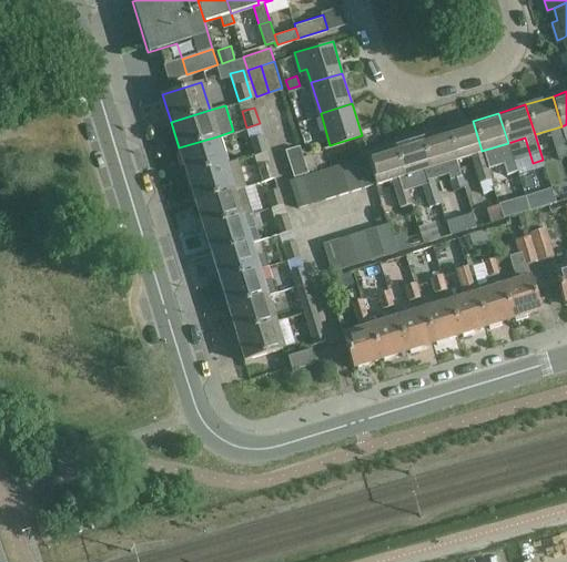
[(473,121),(447,129),(456,159),(472,154),(483,191),(494,187),(482,151),(473,121)]
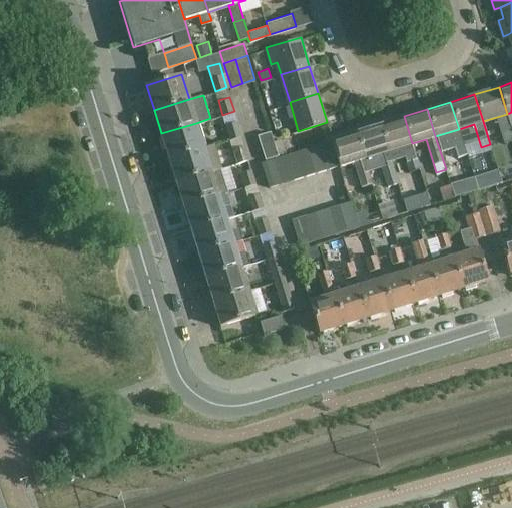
[(404,116),(379,124),(390,159),(405,154),(409,169),(412,168),(417,183),(424,181),(412,143),(404,116)]
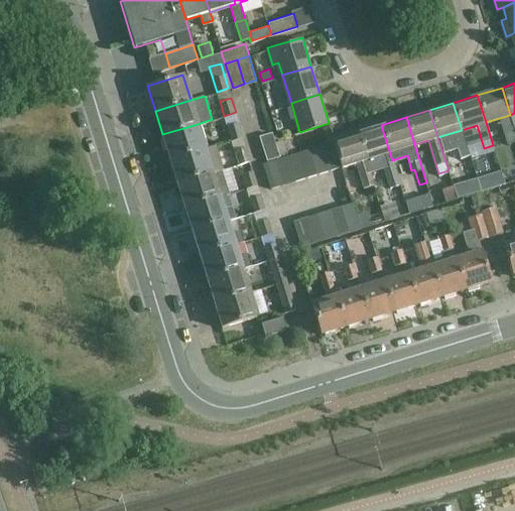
[(289,118),(278,122),(283,138),(295,134),(289,118)]
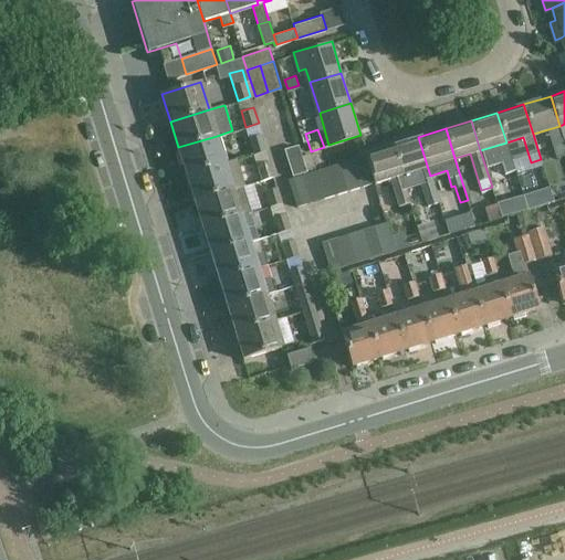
[(267,149),(262,134),(249,137),(254,152),(267,149)]
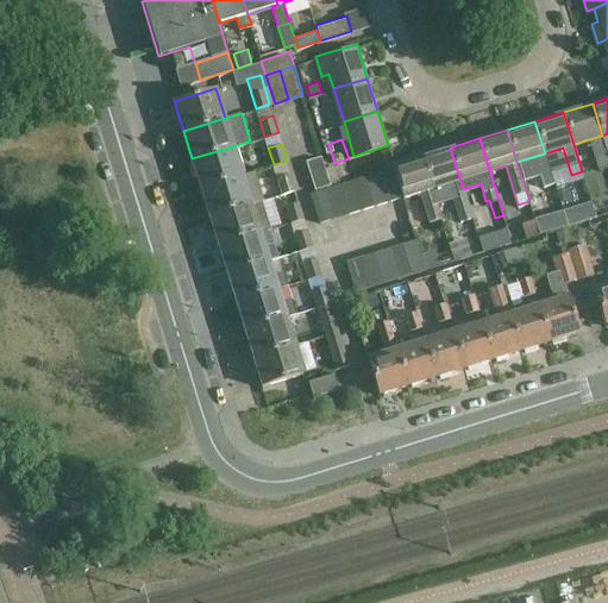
[(200,187),(242,174),(233,146),(192,158),(200,187)]
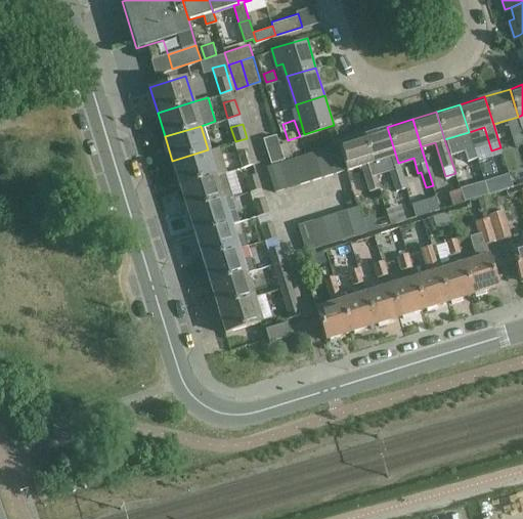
[(387,127),(362,134),(375,173),(389,169),(393,181),(403,178),(398,163),(387,127)]
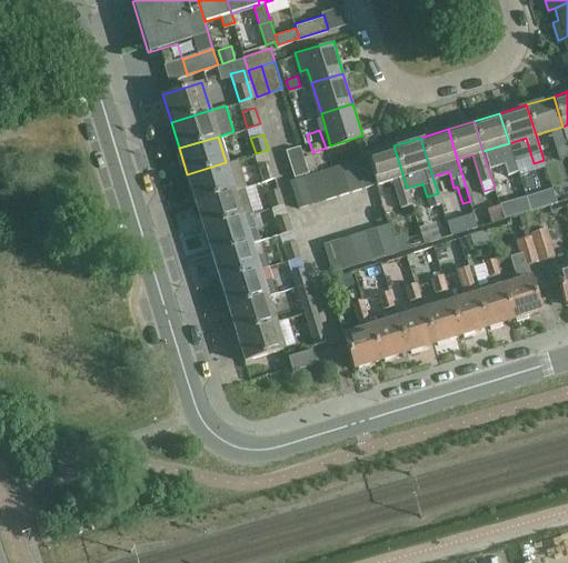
[(558,157),(567,152),(567,138),(554,141),(558,157)]
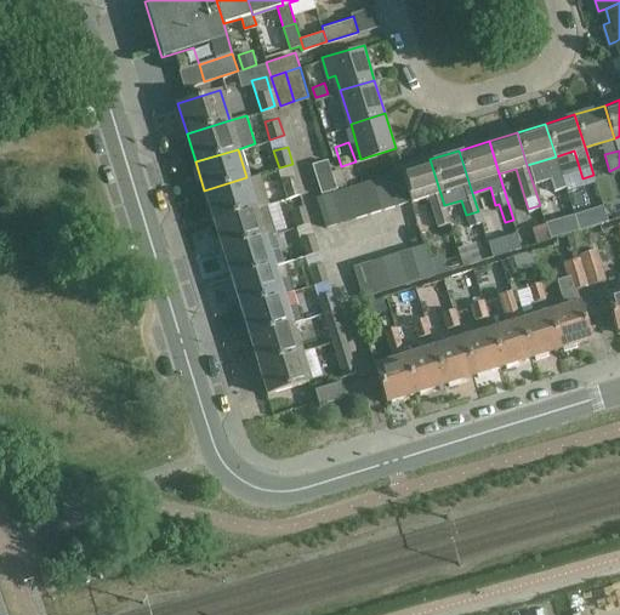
[(322,191),(336,186),(328,158),(312,163),(322,191)]
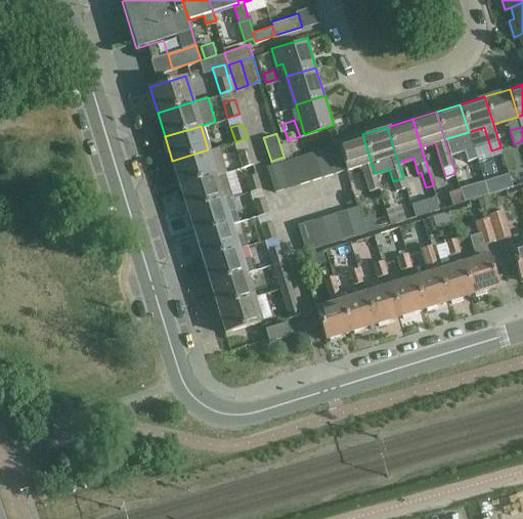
[(375,173),(362,134),(339,142),(347,168),(347,169),(360,165),(368,189),(379,186),(375,173)]
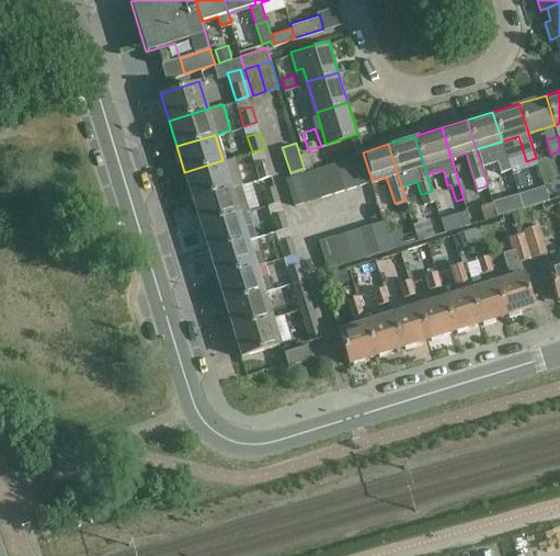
[(351,156),(360,184),(372,180),(363,152),(351,156)]
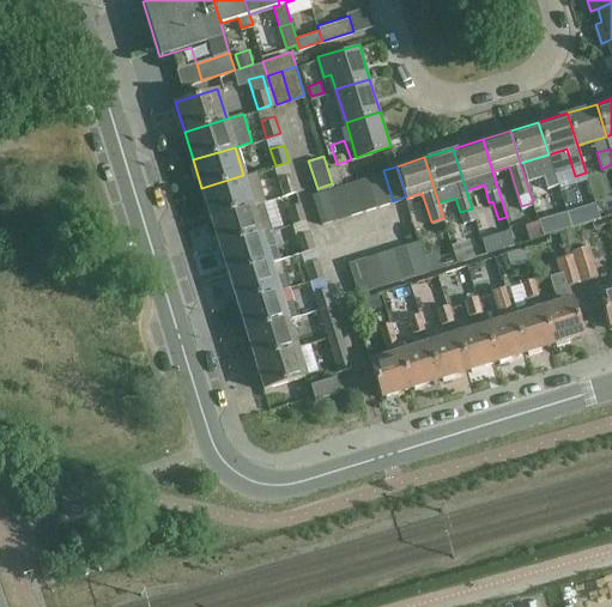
[(369,175),(377,206),(393,201),(383,170),(369,175)]
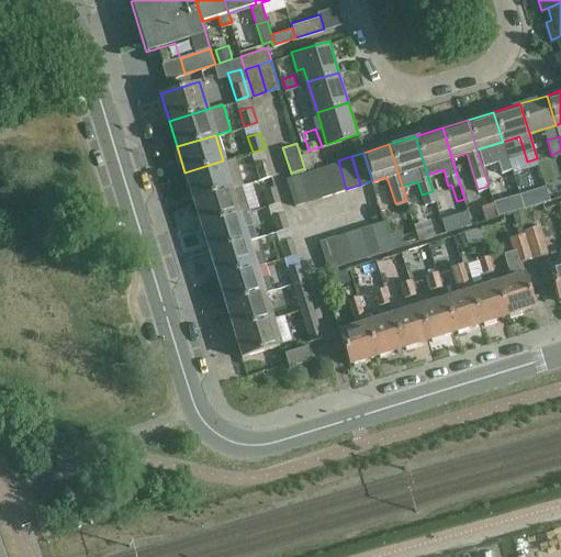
[(235,157),(223,160),(184,173),(193,199),(232,187),(244,184),(235,157)]
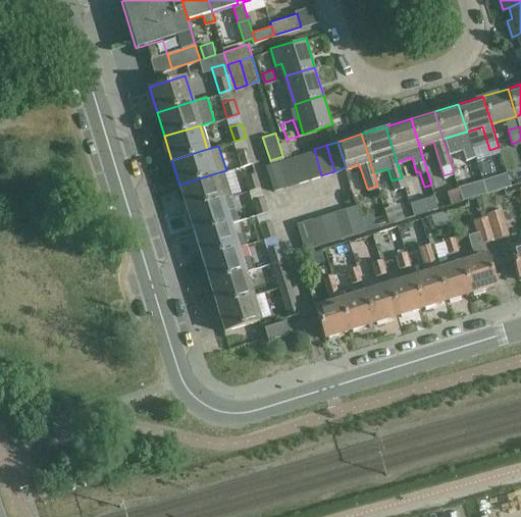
[(253,162),(249,147),(237,150),(242,165),(253,162)]
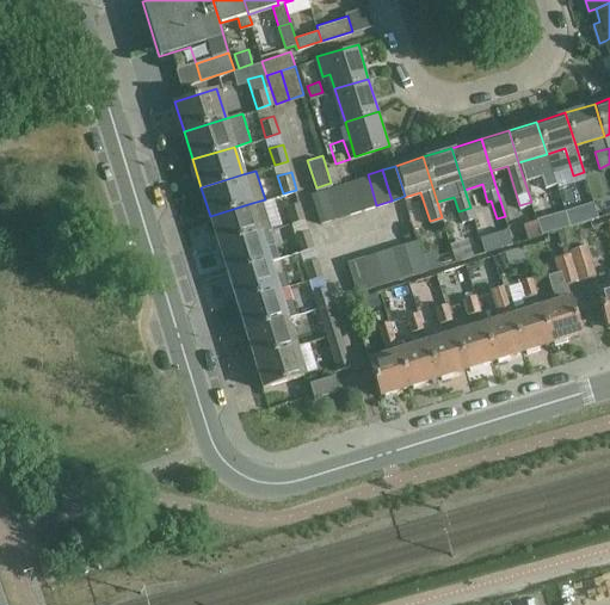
[(353,178),(363,209),(376,205),(368,174),(353,178)]
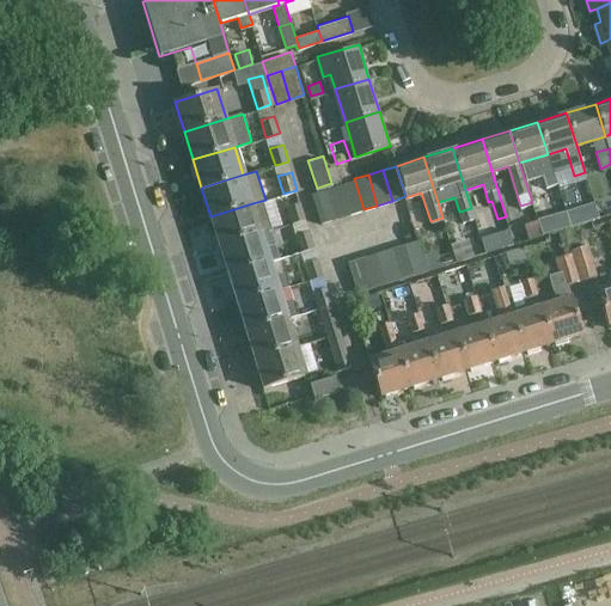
[(340,183),(349,214),(364,209),(354,178),(340,183)]
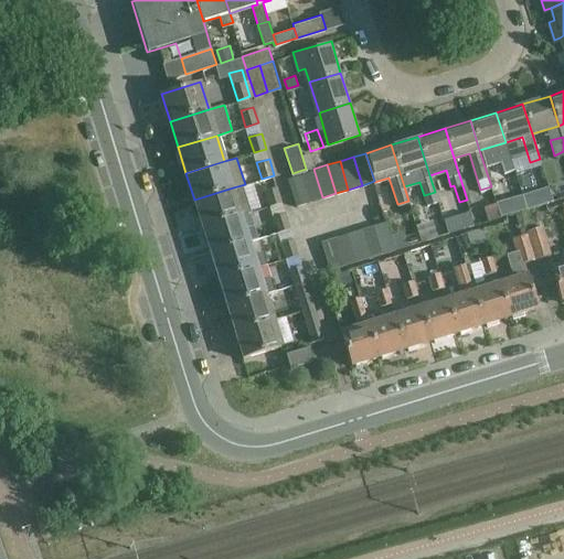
[(301,173),(310,202),(322,197),(314,169),(301,173)]
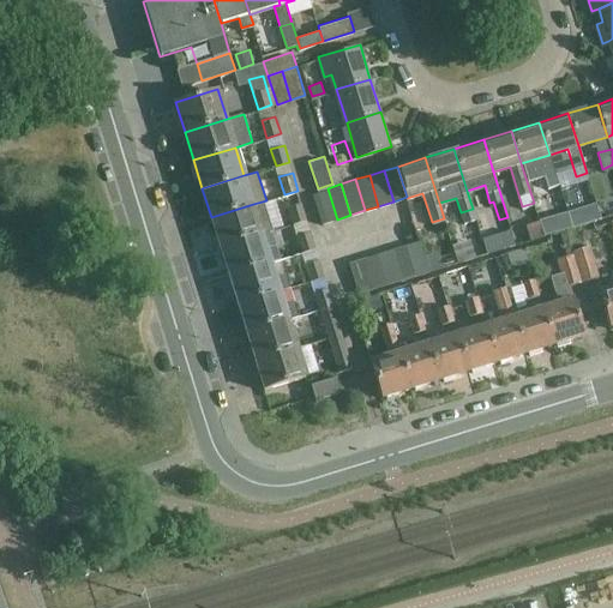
[(337,220),(328,188),(312,192),(322,223),(337,220)]
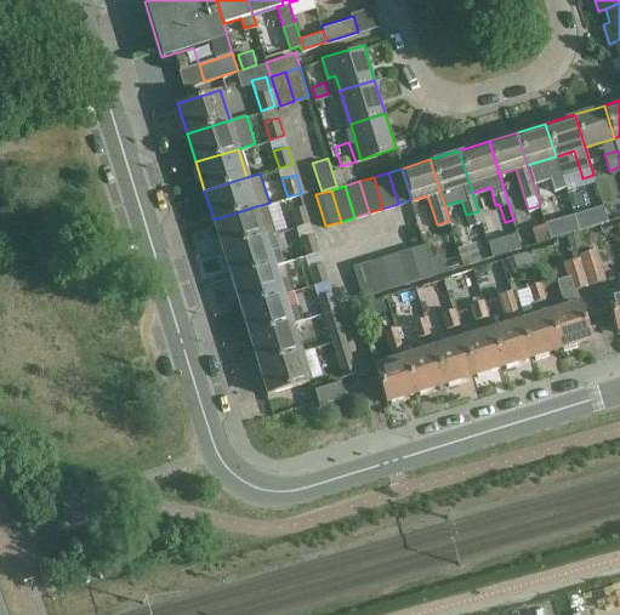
[(596,222),(608,218),(603,203),(591,206),(596,222)]
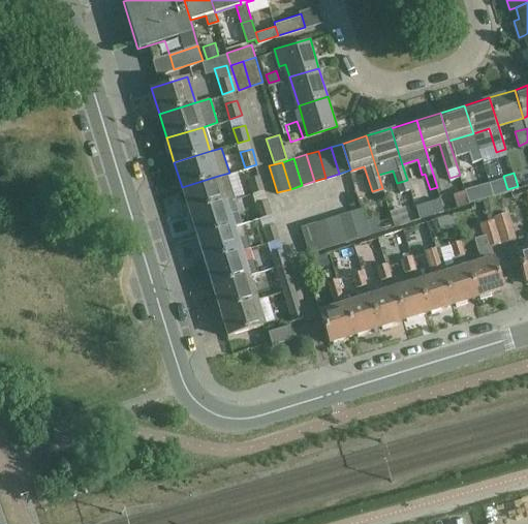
[(265,189),(260,174),(248,177),(252,192),(265,189)]
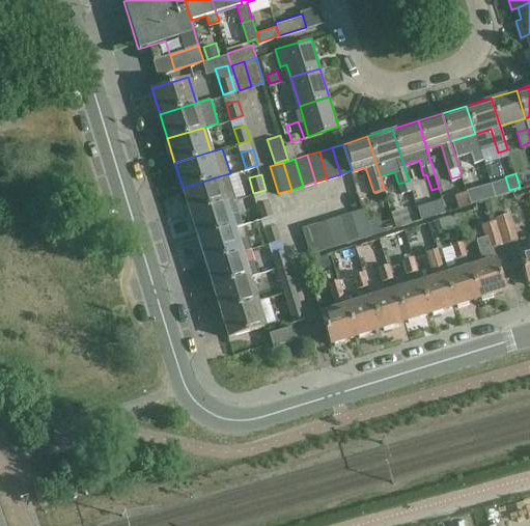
[(190,212),(226,201),(234,198),(230,185),(222,188),(219,176),(183,188),(190,212)]
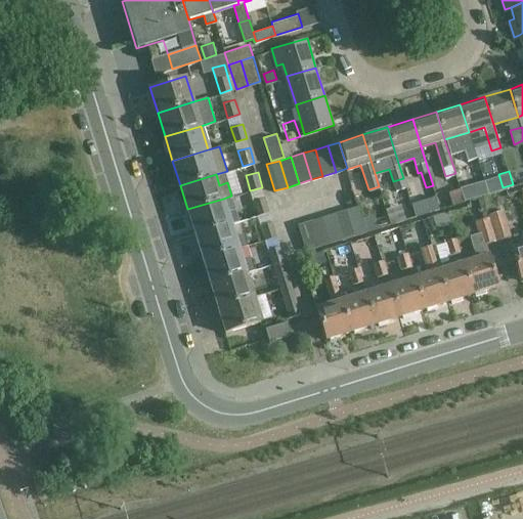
[(488,191),(484,178),(477,181),(481,193),(488,191)]
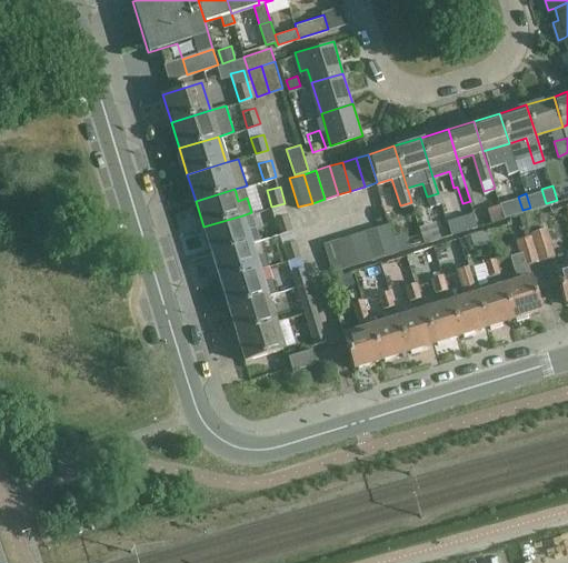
[(502,284),(512,318),(540,309),(526,263),(539,260),(531,235),(524,211),(518,212),(525,234),(515,238),(519,251),(509,254),(517,280),(502,284)]
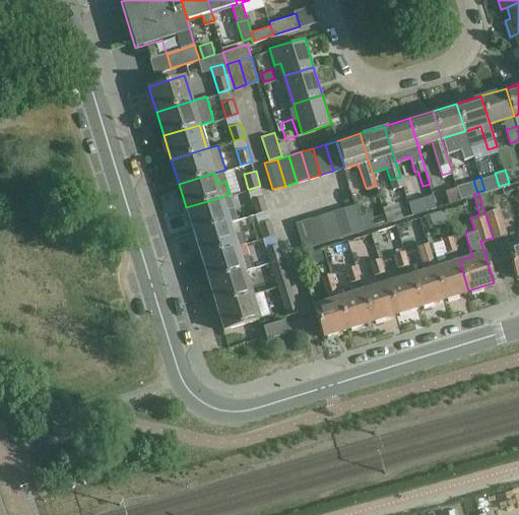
[(267,209),(263,194),(251,198),(256,212),(267,209)]
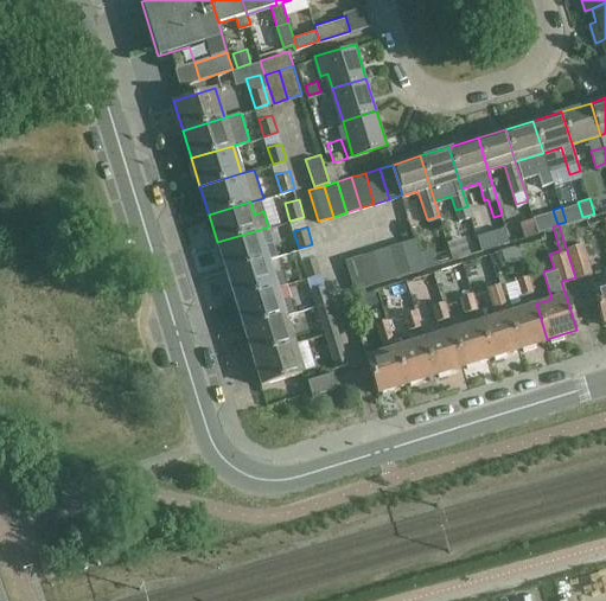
[(225,270),(267,257),(278,255),(273,240),(262,243),(259,230),(217,242),(225,270)]
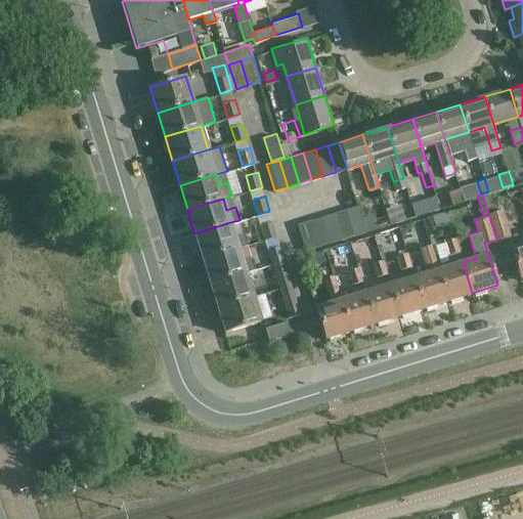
[(458,218),(469,214),(465,201),(452,205),(458,218)]
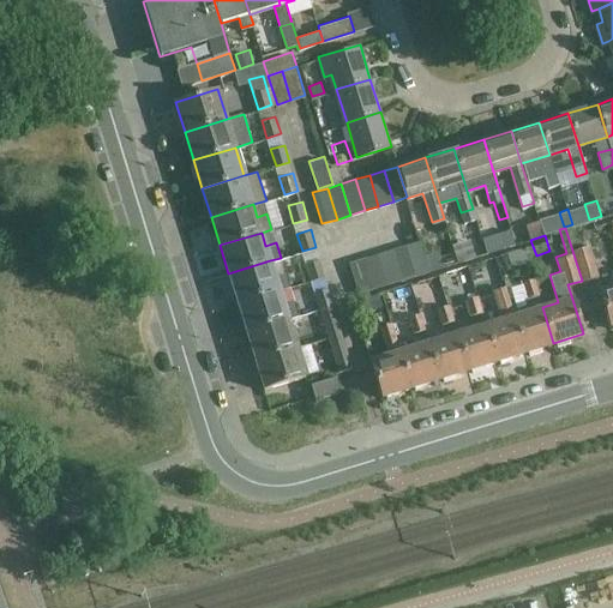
[(457,259),(476,254),(470,236),(452,242),(457,259)]
